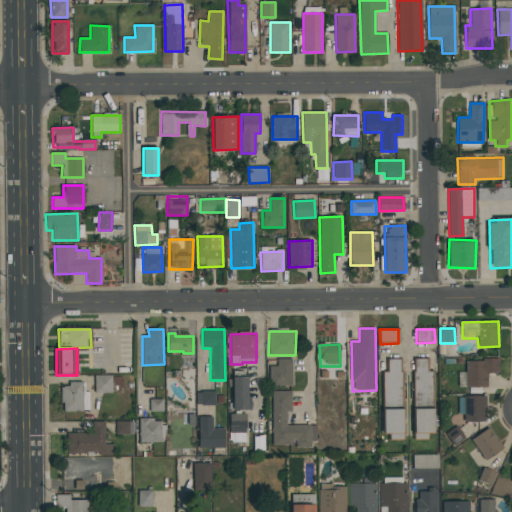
[(292,386),(292,359),(277,359),(277,366),(269,366),(269,386),(292,386)]
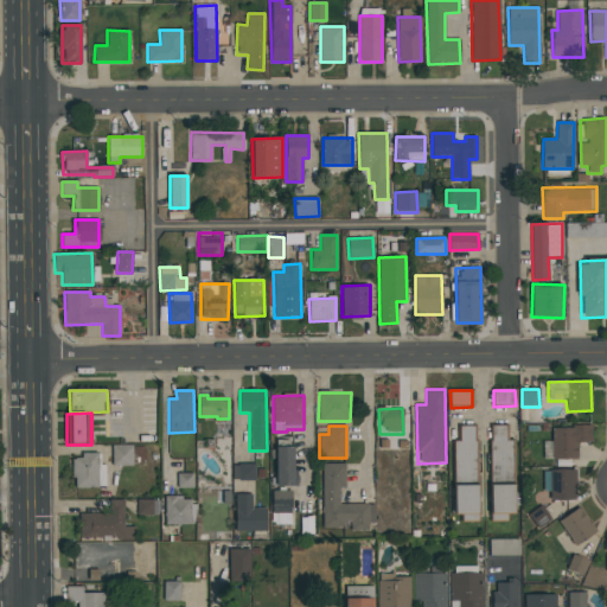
[(478,522),(475,426),(459,427),(460,441),(454,441),(457,522),(478,522)]
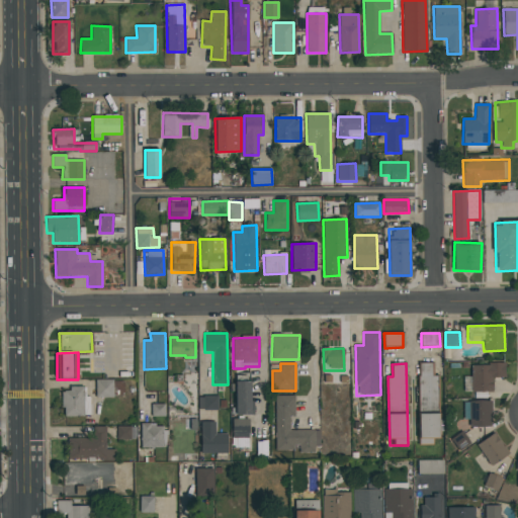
[(433,363),(418,363),(419,414),(438,413),(438,376),(433,376),(433,363)]
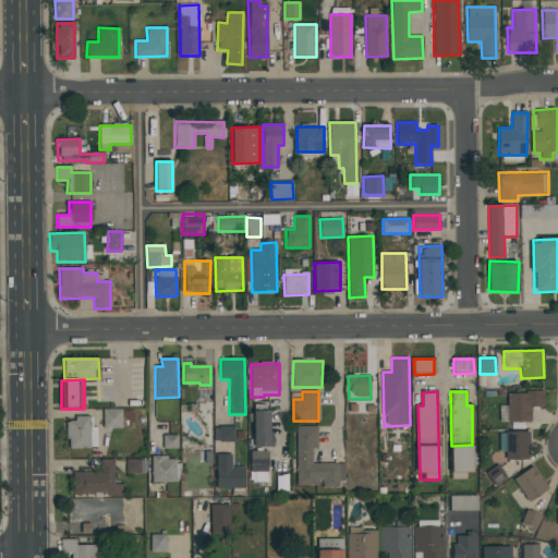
[(544,407),(544,392),(508,392),(508,405),(499,407),(499,422),(531,422),(531,407),(544,407)]
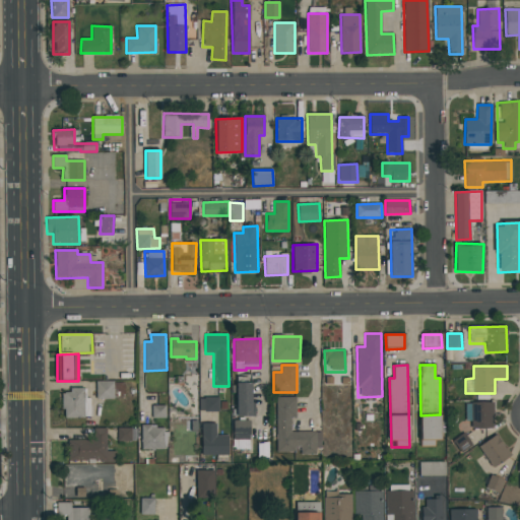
[(113,381),(95,382),(96,399),(114,399),(113,381)]
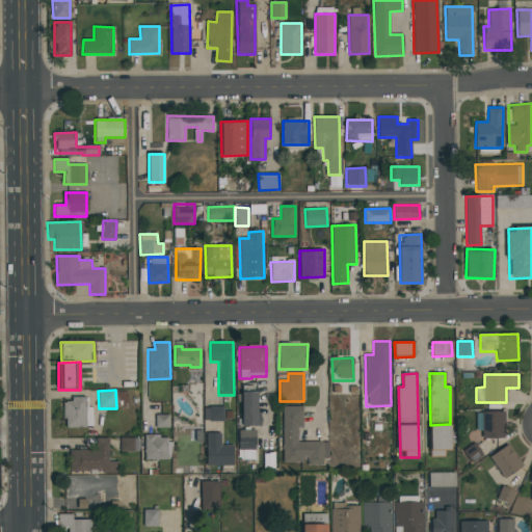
[(242,426),(259,426),(258,392),(241,392),(242,426)]
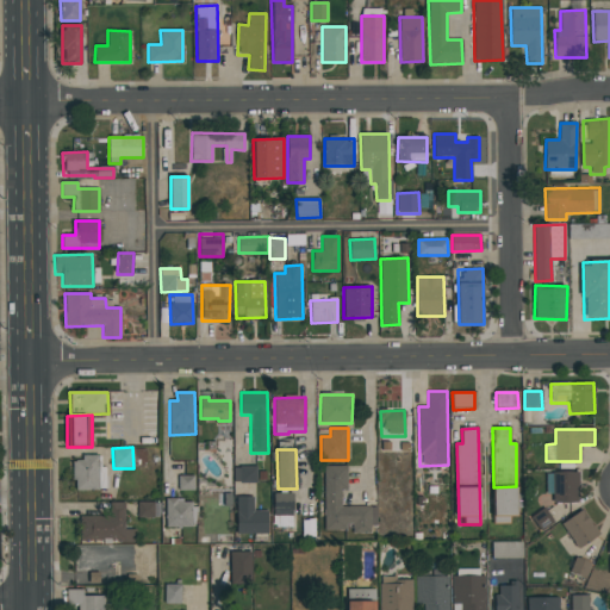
[(74,490),(106,490),(105,467),(99,467),(99,455),(81,455),(81,461),(73,461),(74,490)]
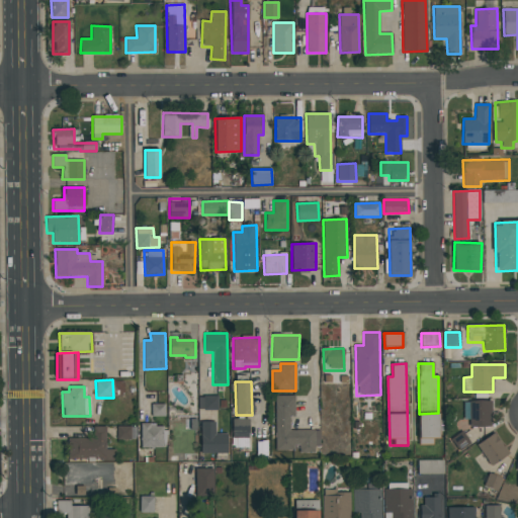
[(198,396),(198,410),(218,410),(219,397),(198,396)]
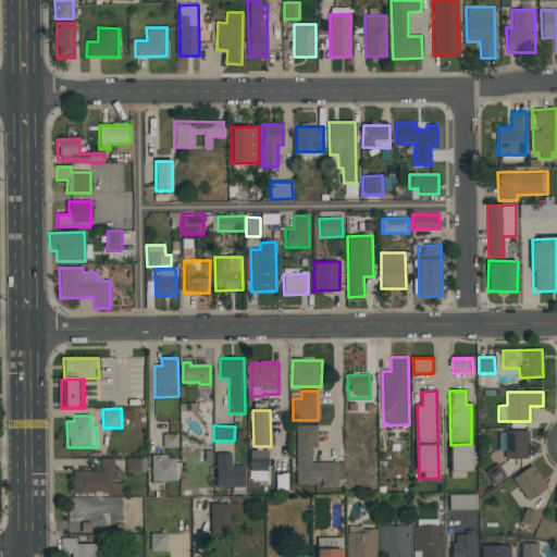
[(345,462),(312,462),(312,449),(318,449),(318,425),(296,425),(296,484),(320,484),(320,487),(338,487),(338,480),(345,480),(345,462)]
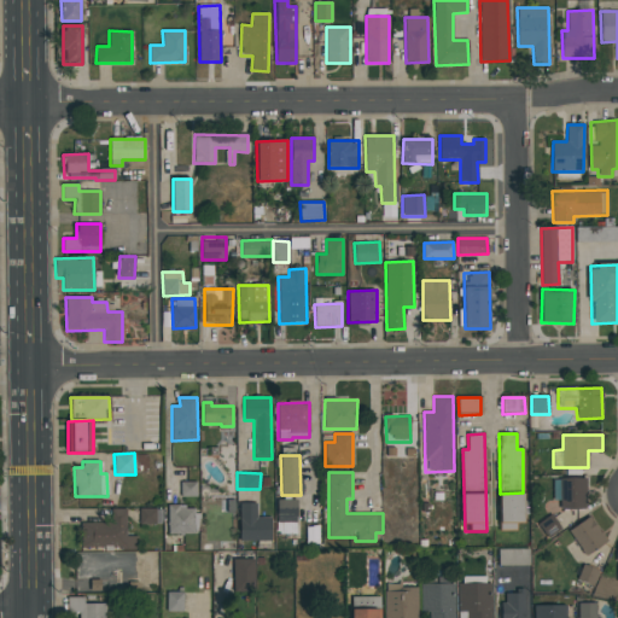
[(555,509),(584,509),(586,479),(555,478),(555,509)]
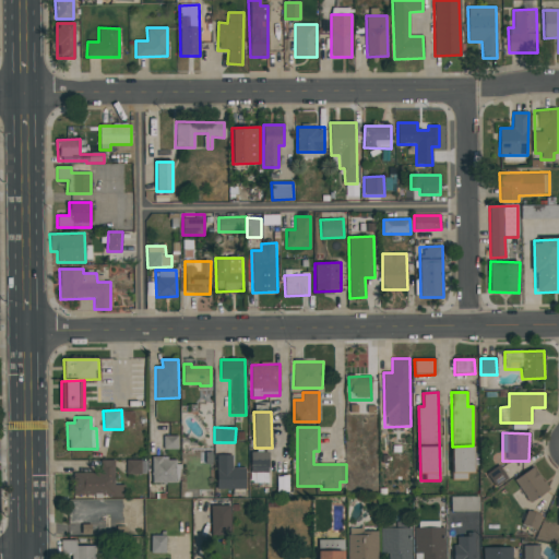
[(178,436),(163,437),(164,450),(178,449),(178,436)]
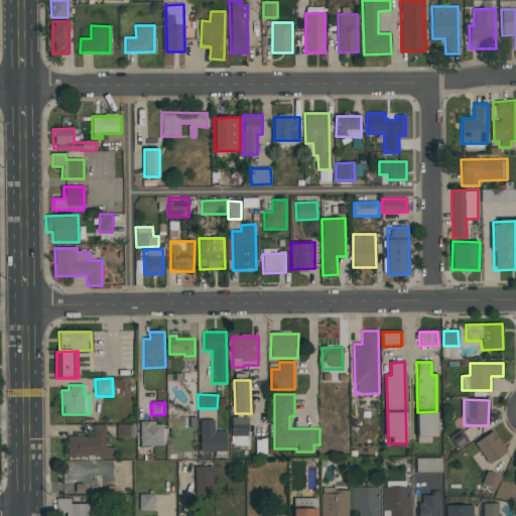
[(437,437),(436,412),(416,412),(417,437),(437,437)]
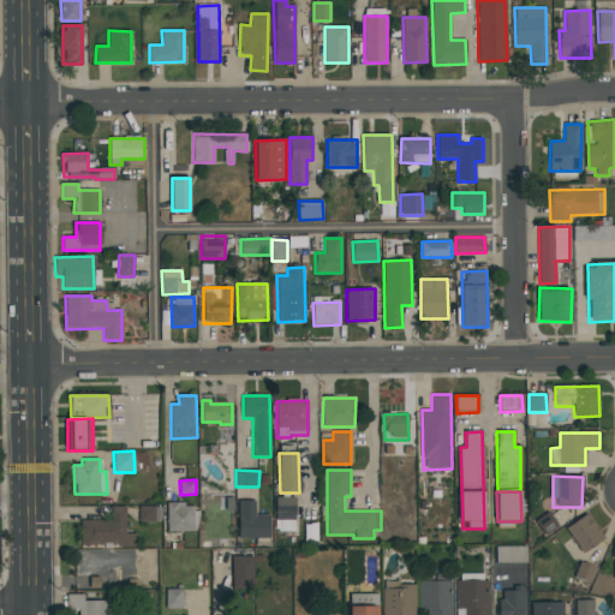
[(239,539),(270,538),(269,515),(255,515),(255,501),(238,501),(239,539)]
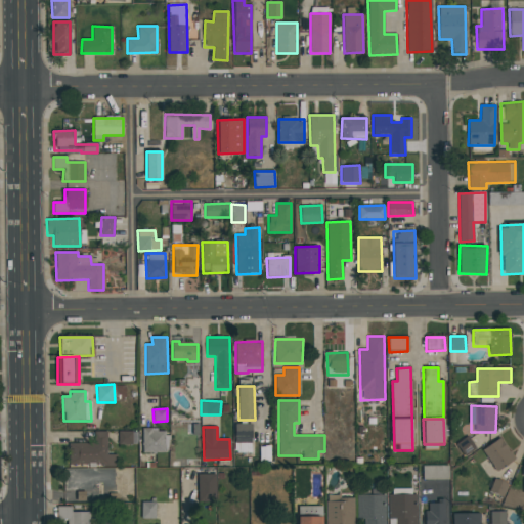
[(142,452),(166,453),(166,429),(142,429),(142,452)]
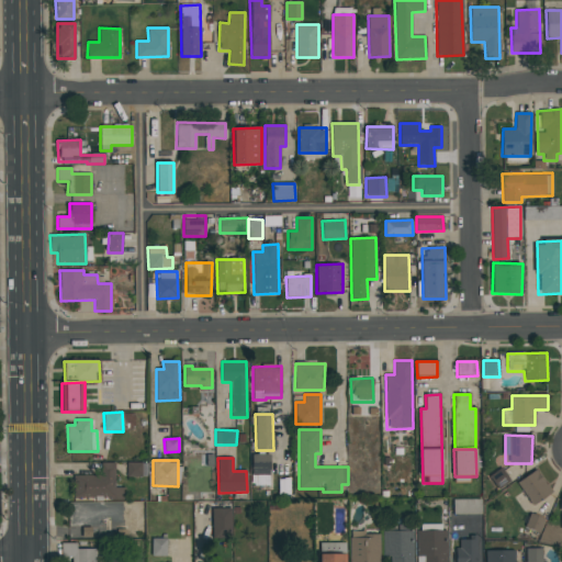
[(74,475),(74,499),(124,499),(124,487),(114,487),(114,463),(100,463),(100,475),(74,475)]
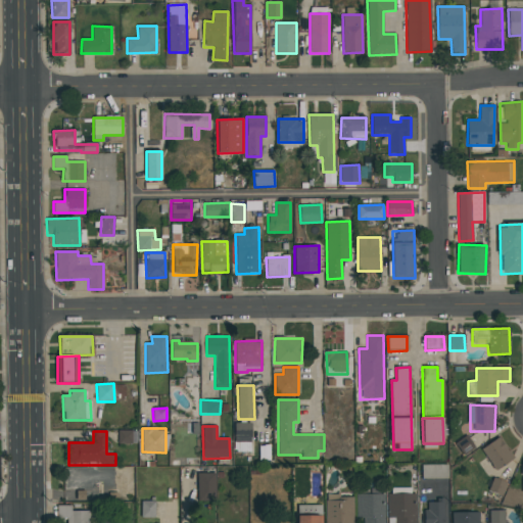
[(137,432),(120,432),(120,442),(137,442),(137,432)]
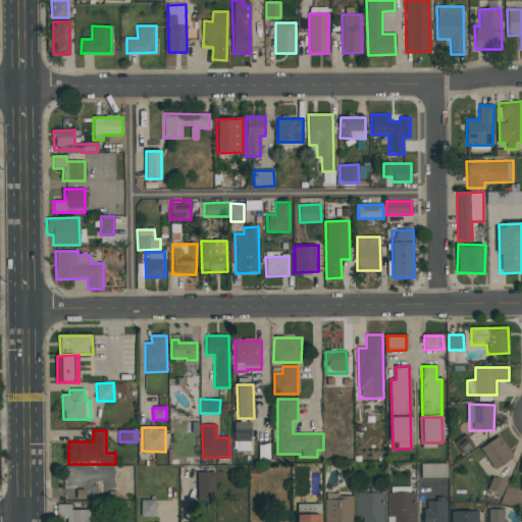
[(462,455),(474,448),(466,435),(455,442),(462,455)]
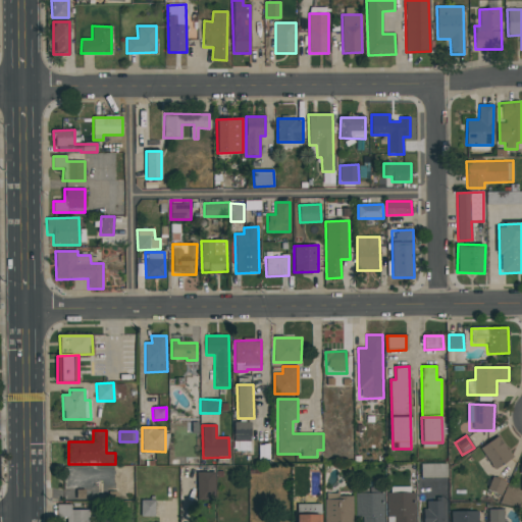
[(480,449),(494,470),(513,458),(498,436),(480,449)]
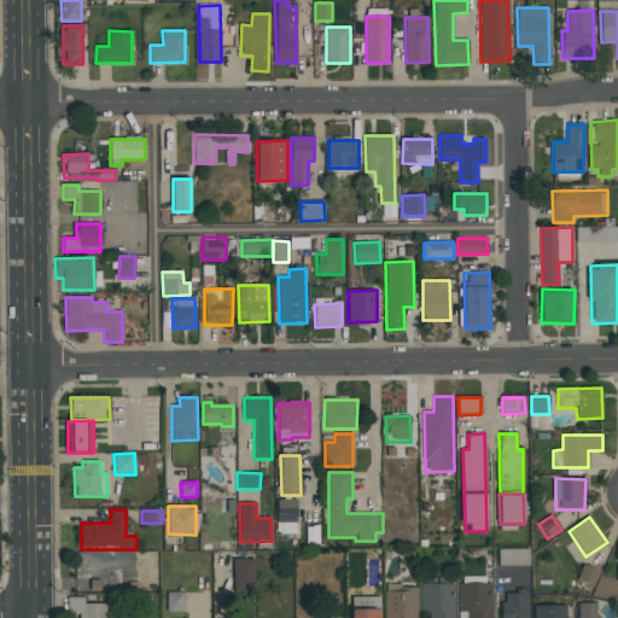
[(530,565),(529,549),(499,549),(499,566),(530,565)]
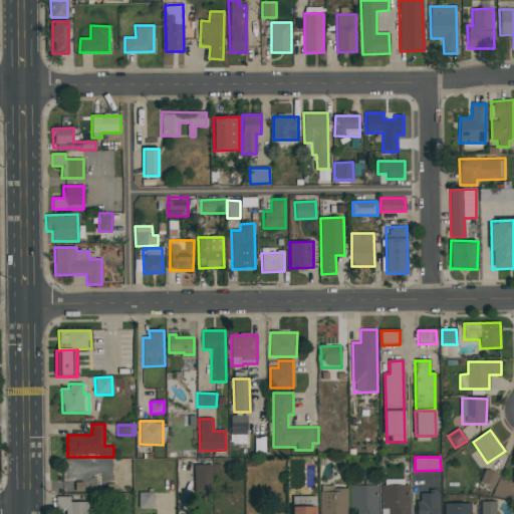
[(194,493),(212,493),(212,465),(194,465),(194,493)]
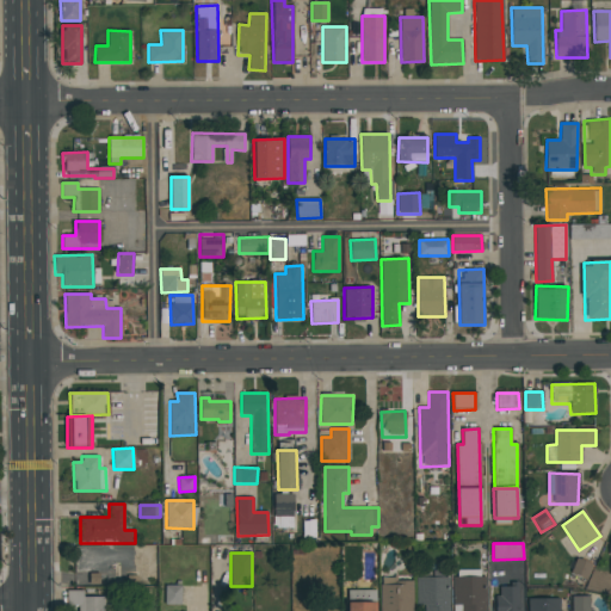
[(486,610),(486,576),(474,578),(474,573),(452,573),(452,610),(486,610)]
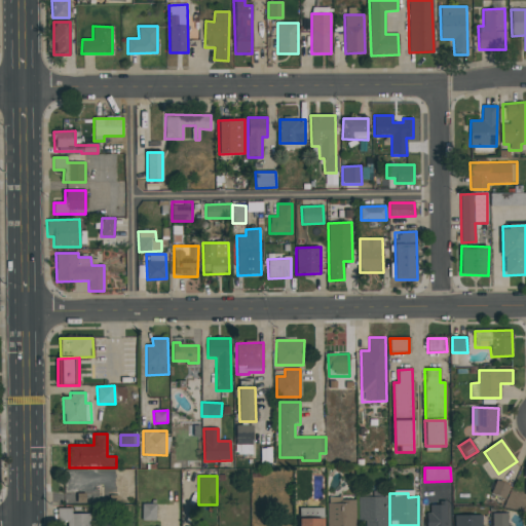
[(386,525),(386,497),(359,497),(359,521),(365,521),(365,525),(386,525)]
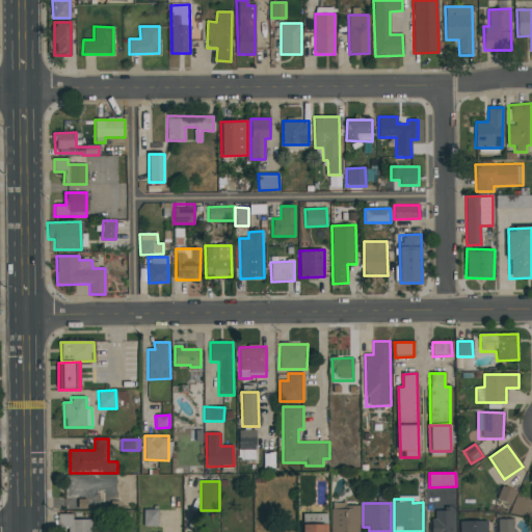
[(358,531),(358,504),(330,505),(330,531),(358,531)]
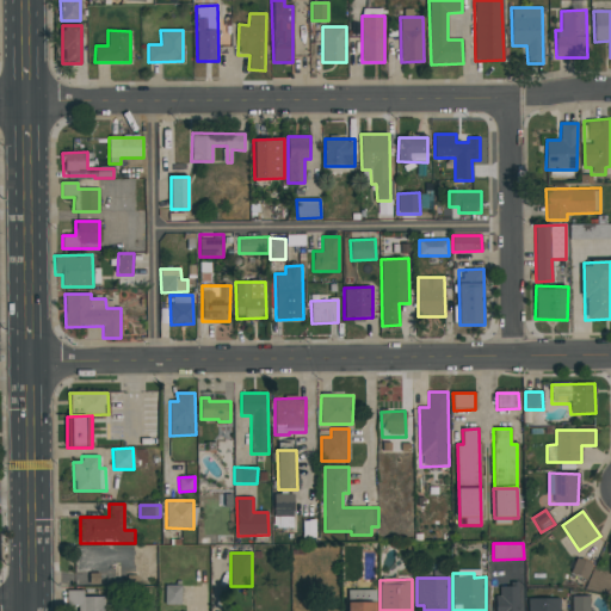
[(523,610),(523,585),(497,585),(497,610),(523,610)]
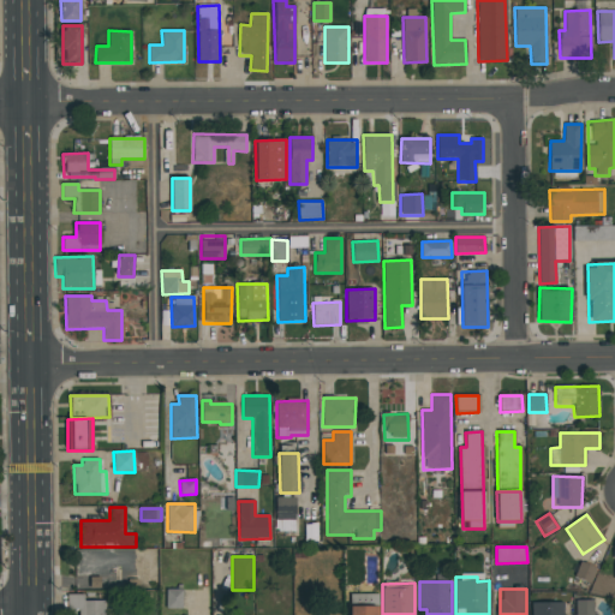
[(183,590),(166,590),(166,608),(181,609),(183,590)]
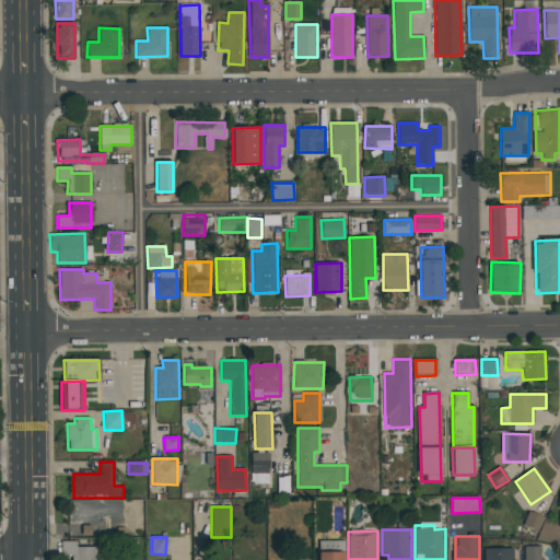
[(94,559),(95,547),(77,547),(76,541),(61,541),(61,555),(71,555),(71,559),(94,559)]
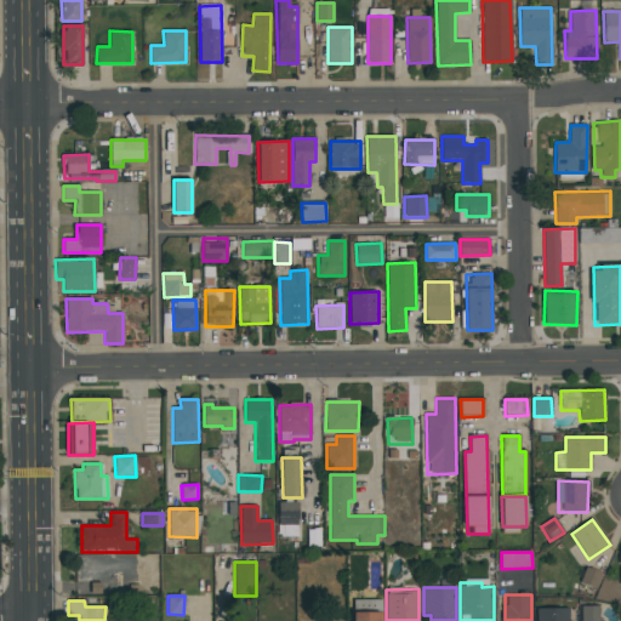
[(353,600),(353,611),(382,611),(382,600),(353,600)]
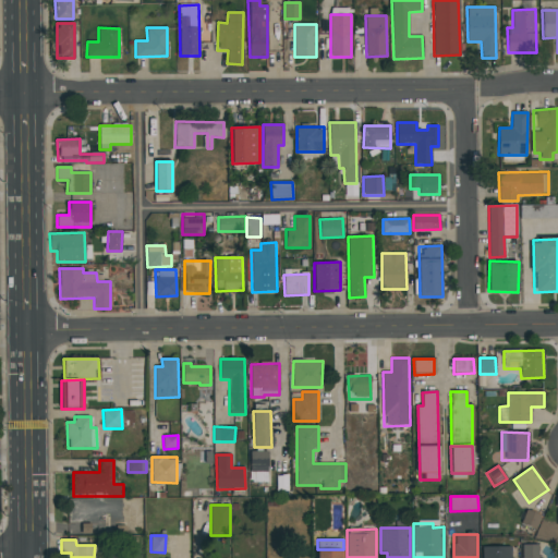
[(537,557),(537,545),(522,545),(522,557),(537,557)]
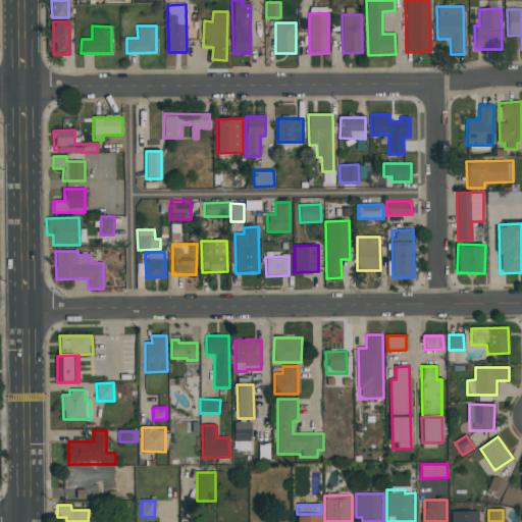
[(477,521),(478,512),(453,512),(452,521),(477,521)]
